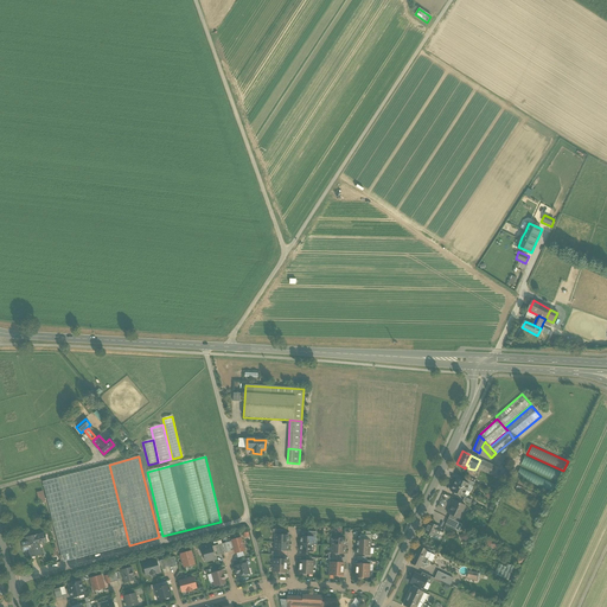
[(525,457),(521,466),(557,483),(562,473),(525,457)]
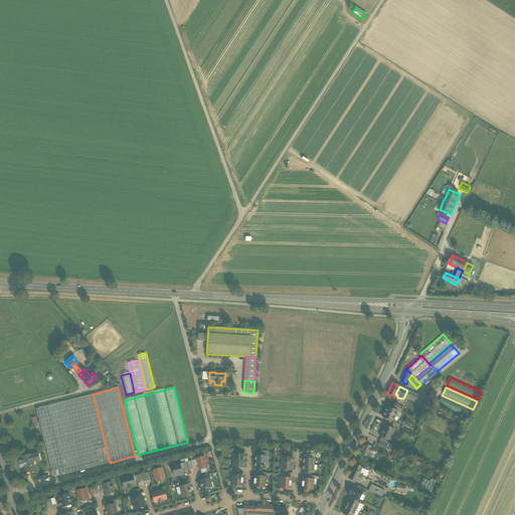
[(419,395),(408,390),(404,398),(416,403),(419,395)]
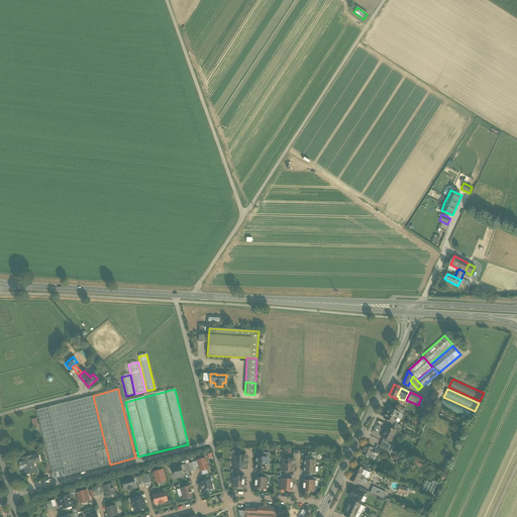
[(93,396),(36,410),(52,473),(65,470),(66,476),(110,464),(93,396)]
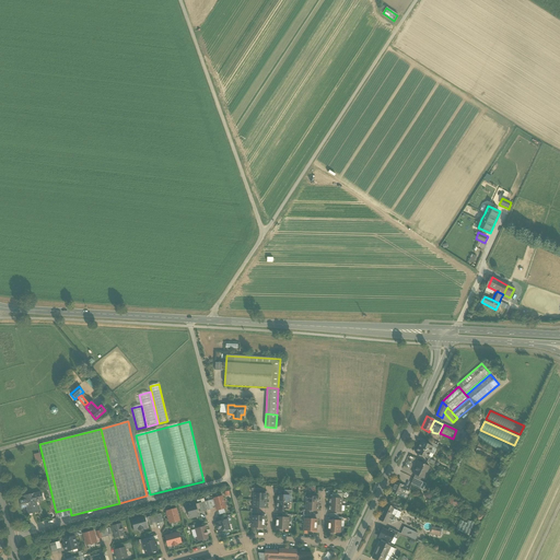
[(479,431),(476,441),(510,456),(514,447),(479,431)]
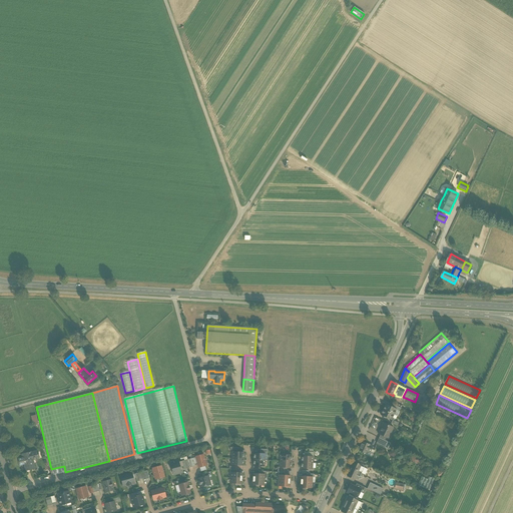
[(392,407),(386,405),(383,410),(394,415),(396,410),(396,409),(392,407)]
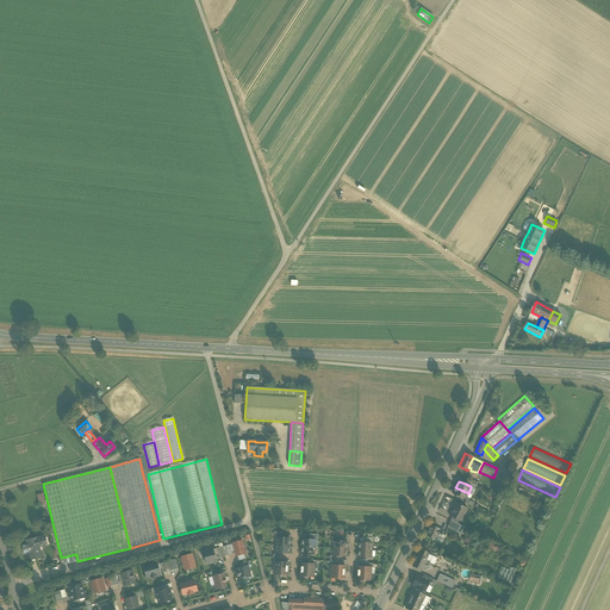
[(468,493),(455,487),(453,493),(465,499),(468,493)]
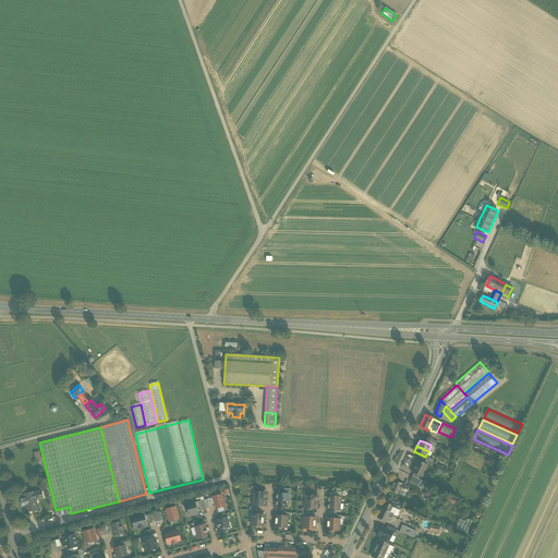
[(427,465),(416,460),(411,472),(413,473),(420,476),(422,477),(427,465)]
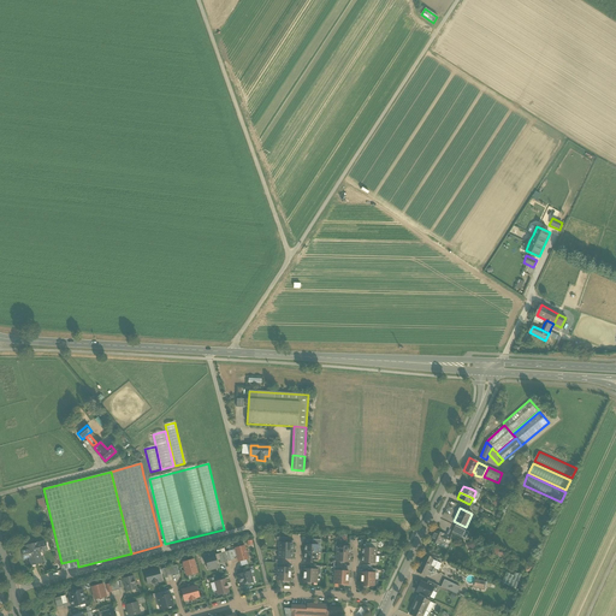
[(462,529),(455,526),(451,533),(461,537),(466,531),(462,529)]
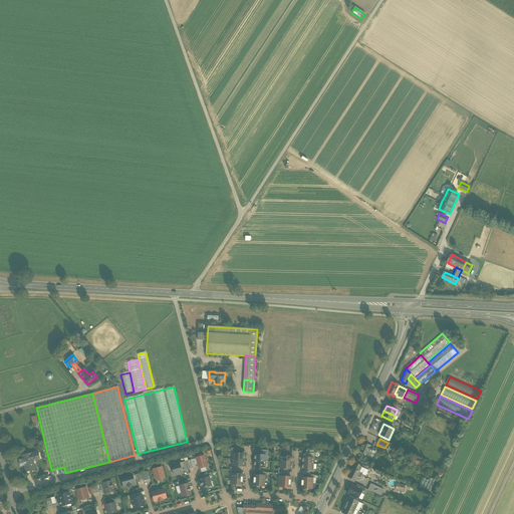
[(370,446),(363,443),(359,452),(366,455),(367,452),(370,446)]
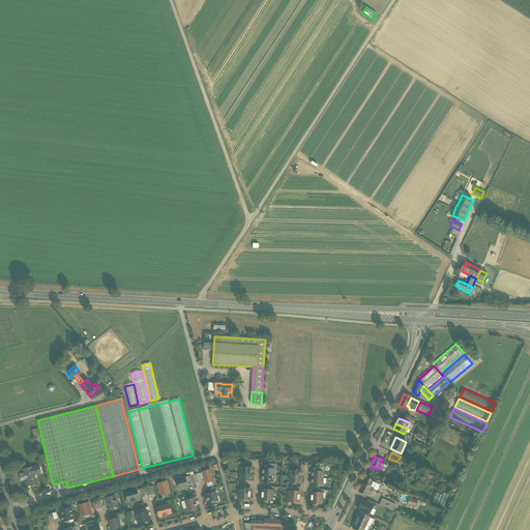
[(32,467),(22,469),(22,473),(19,474),(20,480),(24,479),(24,480),(26,486),(25,487),(26,487),(35,484),(34,479),(32,479),(31,474),(35,473),(35,475),(36,475),(36,474),(40,473),(38,466),(32,468),(32,467)]
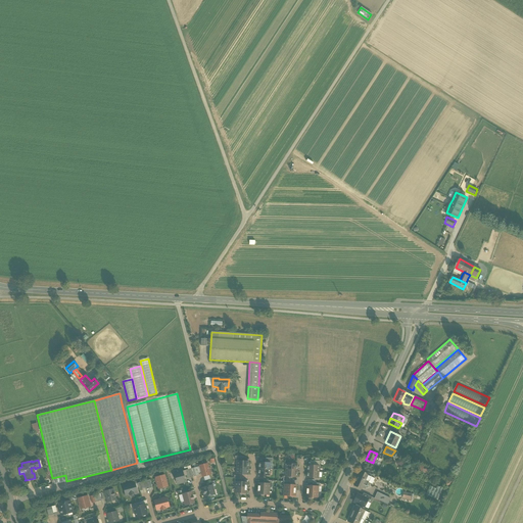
[(207,464),(199,466),(202,477),(210,475),(207,464)]
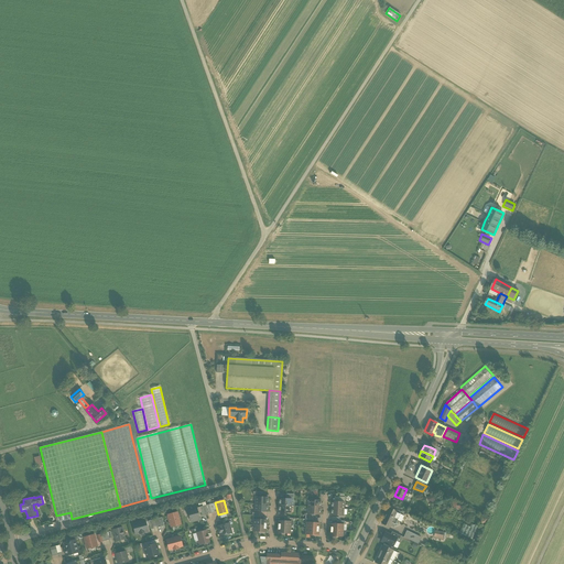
[(196,507),(187,509),(191,522),(199,520),(196,507)]
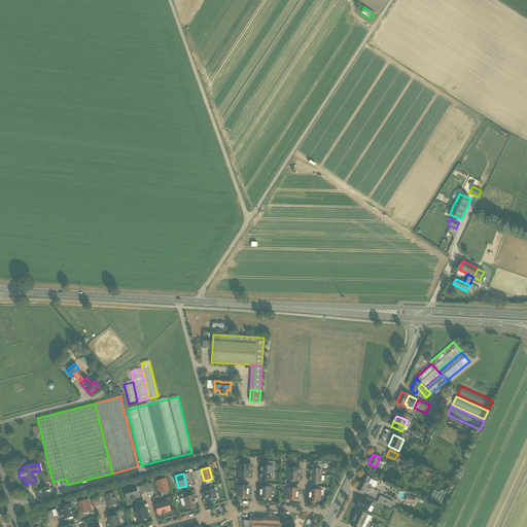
[(374,480),(362,476),(356,489),(364,492),(364,491),(369,492),(374,480)]
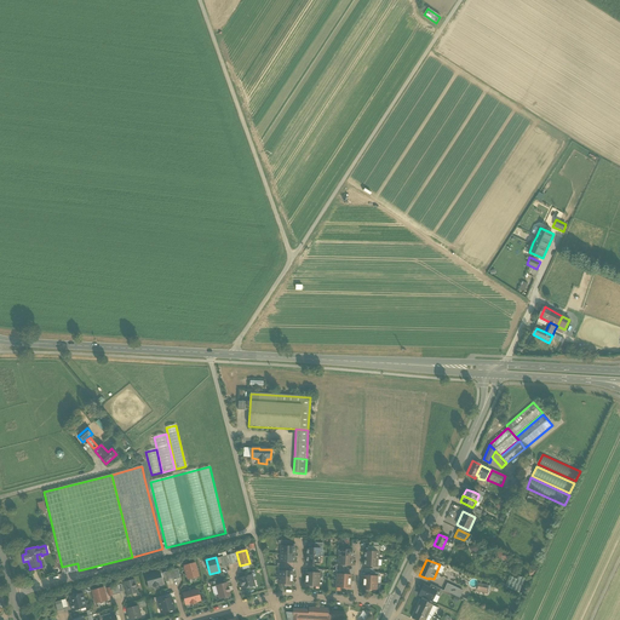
[(197,577),(194,563),(184,566),(188,579),(197,577)]
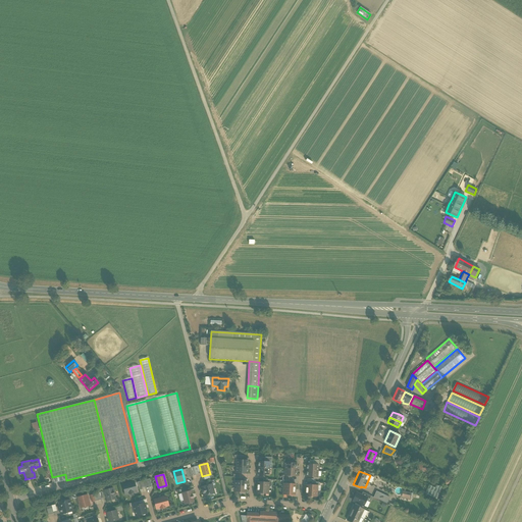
[(134,482),(122,485),(125,494),(128,493),(128,494),(133,493),(133,492),(137,491),(136,487),(135,483),(134,482)]
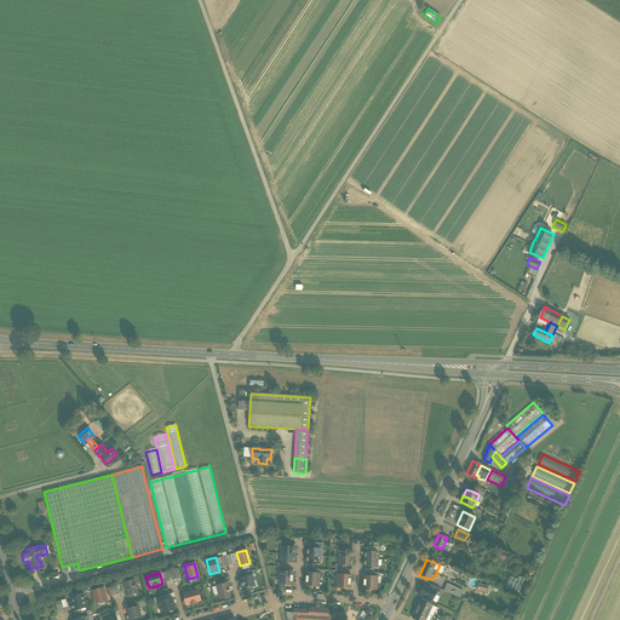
[(252,575),(240,579),(242,589),(247,587),(248,589),(252,587),(252,586),(253,586),(252,581),(253,581),(252,575)]
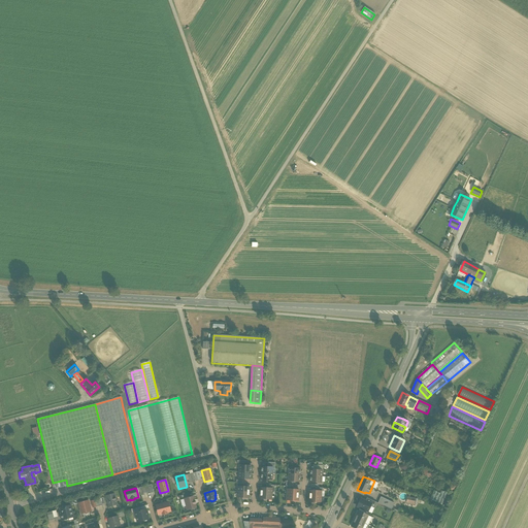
[(440,493),(434,490),(430,499),(442,504),(448,492),(444,491),(444,492),(441,490),(440,493)]
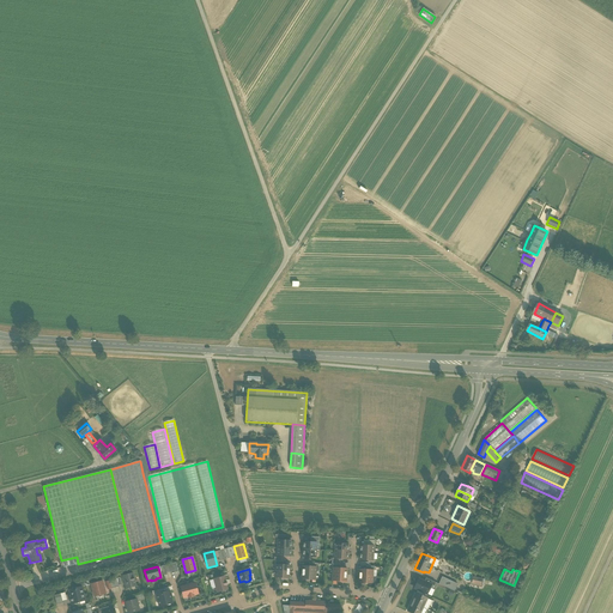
[(132,574),(123,576),(127,589),(135,587),(134,581),(135,581),(134,576),(133,577),(132,574)]
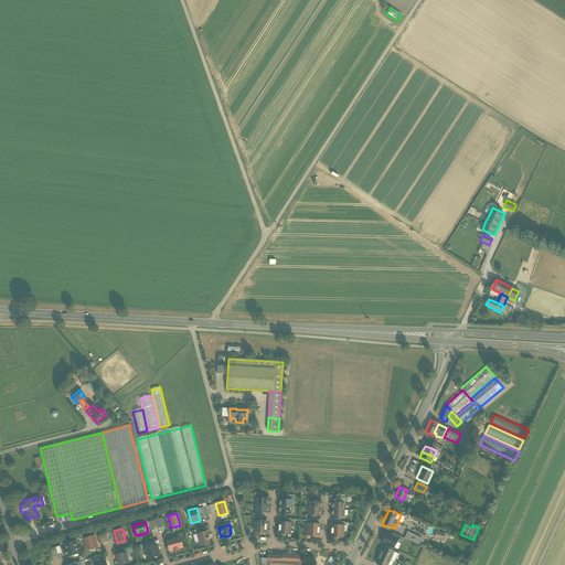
[(206,532),(203,532),(202,532),(200,532),(199,534),(198,534),(200,546),(210,543),(209,540),(209,536),(208,536),(206,532)]
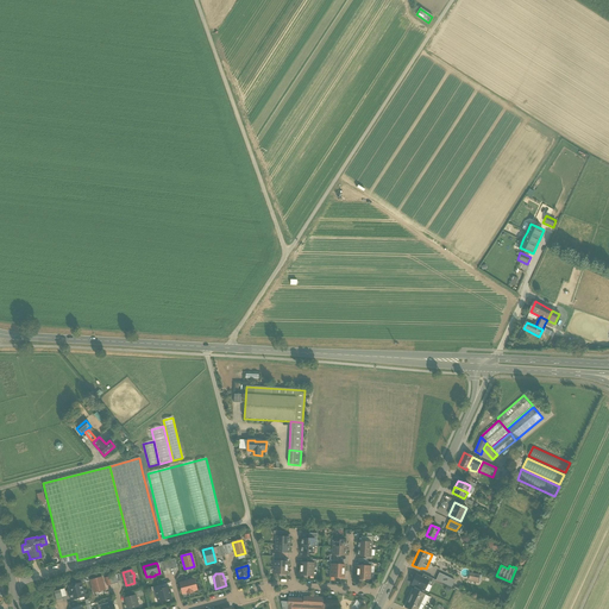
[(449,577),(440,573),(437,581),(445,584),(449,577)]
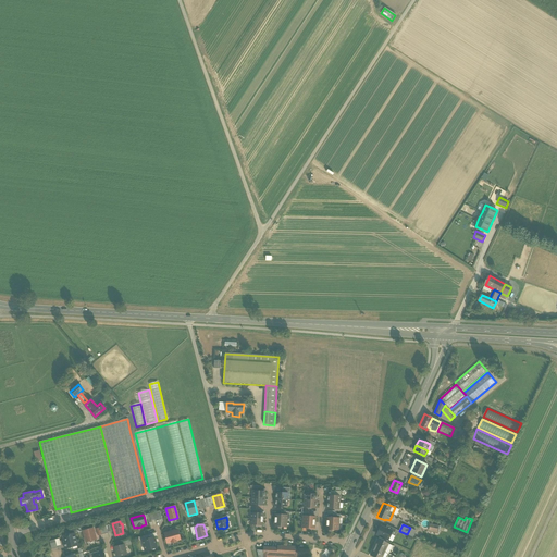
[(396,530),(386,525),(385,529),(392,532),(391,534),(393,535),(396,530)]
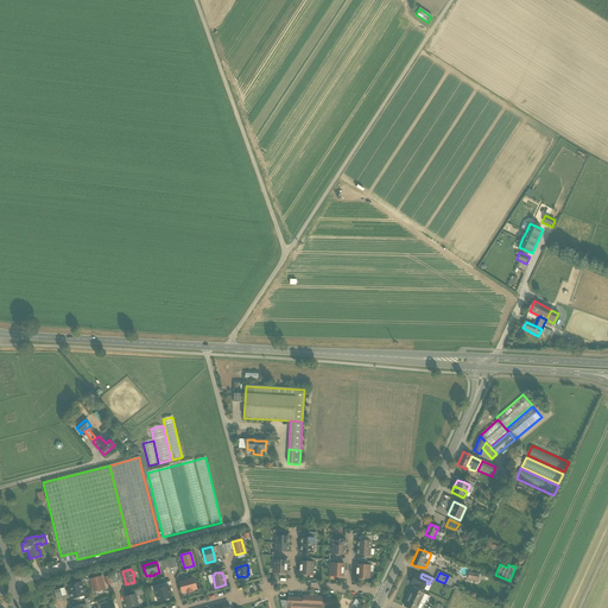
[(420,577),(415,575),(411,583),(415,586),(423,589),(424,589),(426,583),(428,581),(420,577)]
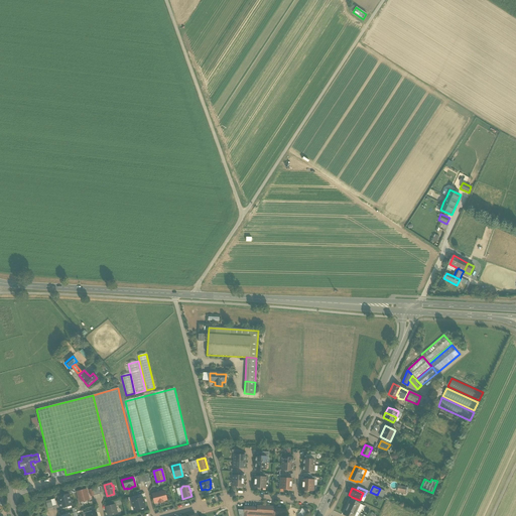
[(86,489),(77,492),(80,502),(89,500),(86,489)]
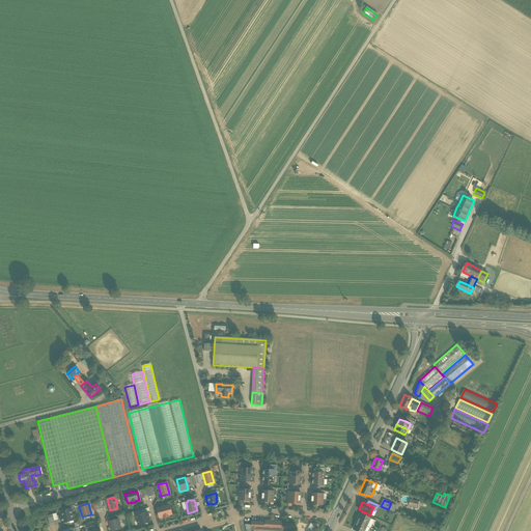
[(169,505),(157,508),(158,513),(157,515),(159,516),(159,518),(163,516),(163,518),(167,516),(167,515),(171,514),(169,505)]
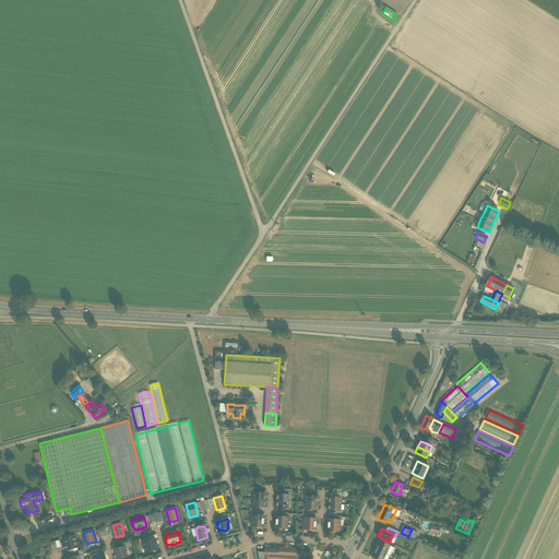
[(74,535),(63,538),(66,545),(63,545),(66,551),(78,548),(74,535)]
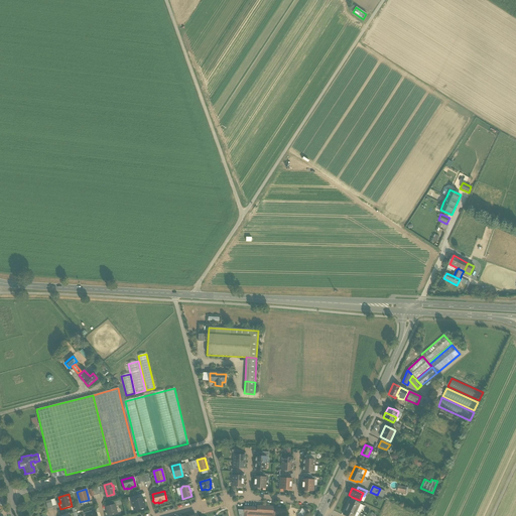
[(350,499),(343,515),(345,515),(354,515),(360,504),(358,503),(359,500),(352,497),(350,499)]
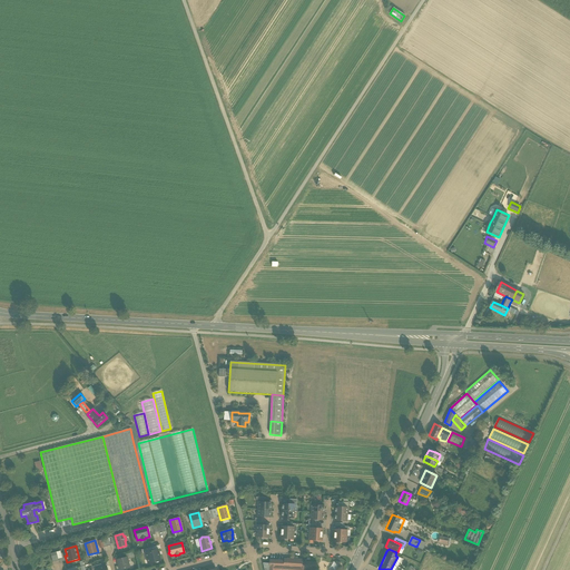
[(157,550),(145,553),(147,559),(149,560),(150,563),(155,562),(156,563),(158,562),(159,561),(160,561),(157,550)]
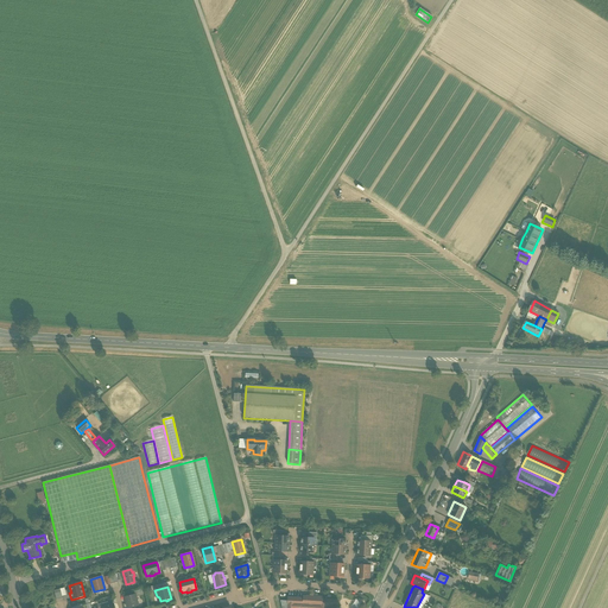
[(135,595),(125,597),(127,607),(138,605),(135,595)]
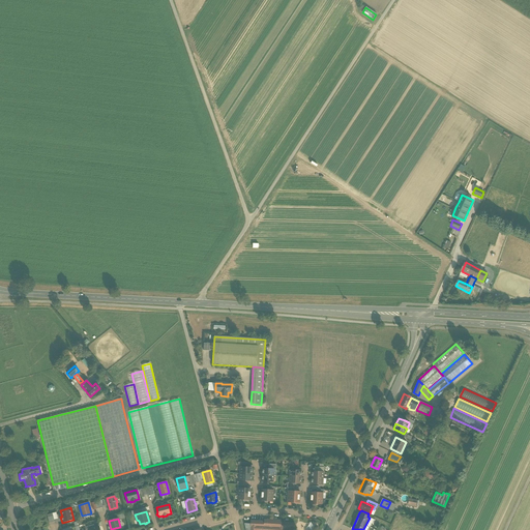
[(281,521),(267,520),(267,522),(251,521),(251,524),(244,524),(245,529),(284,529),(285,529),(285,523),(281,523),(281,521)]
